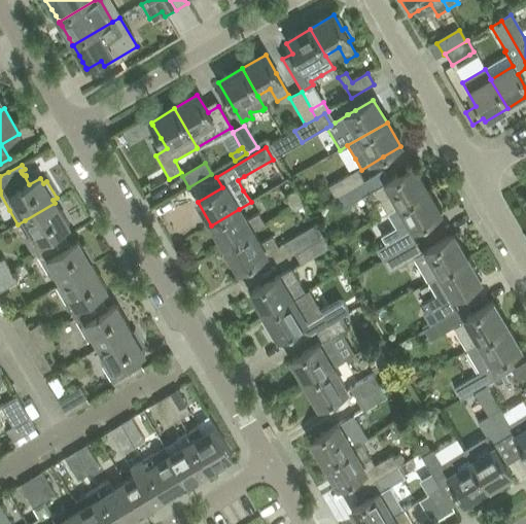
[(364,182),(336,199),(343,210),(362,198),(369,207),(380,201),(380,202),(387,214),(426,190),(413,168),(395,178),(389,181),(371,193),(364,182)]
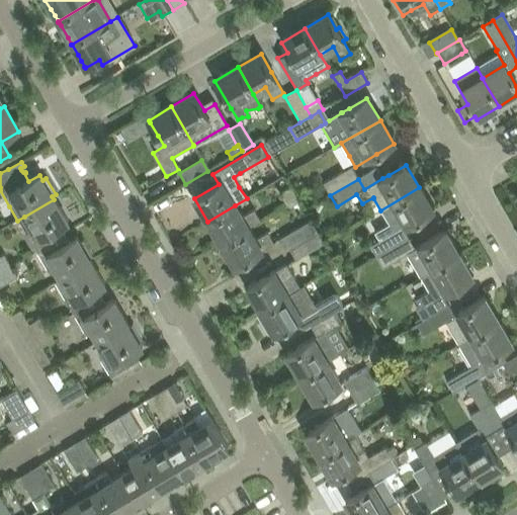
[(358,179),(358,178),(352,168),(324,184),(330,195),(358,179)]
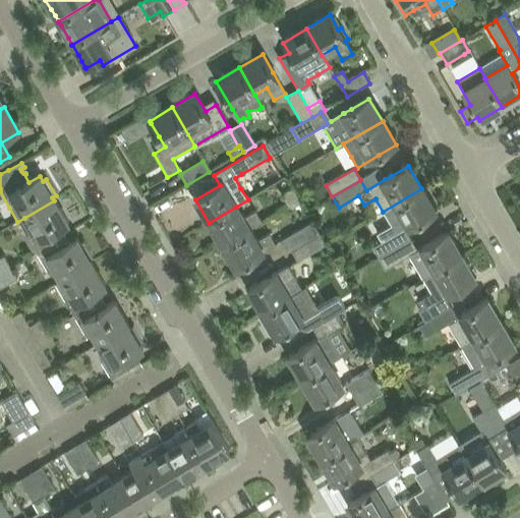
[(408,228),(417,222),(436,212),(421,188),(383,212),(391,226),(377,234),(381,243),(372,248),(379,260),(411,240),(405,229),(408,227),(408,228)]
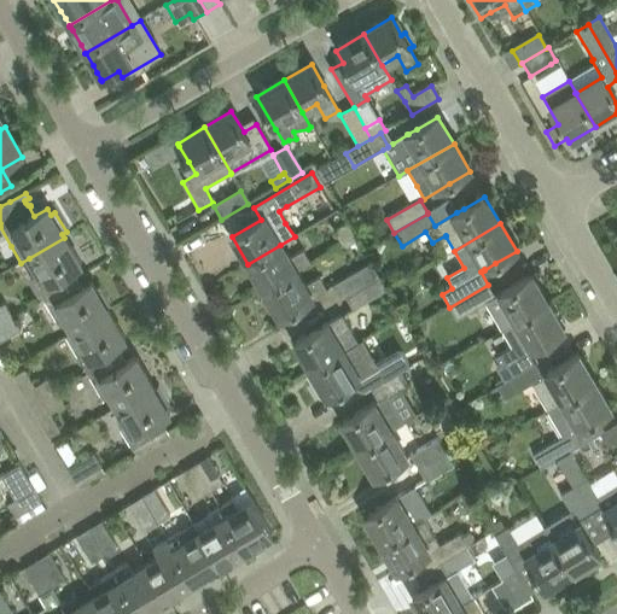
[(343,245),(355,238),(347,224),(335,232),(343,245)]
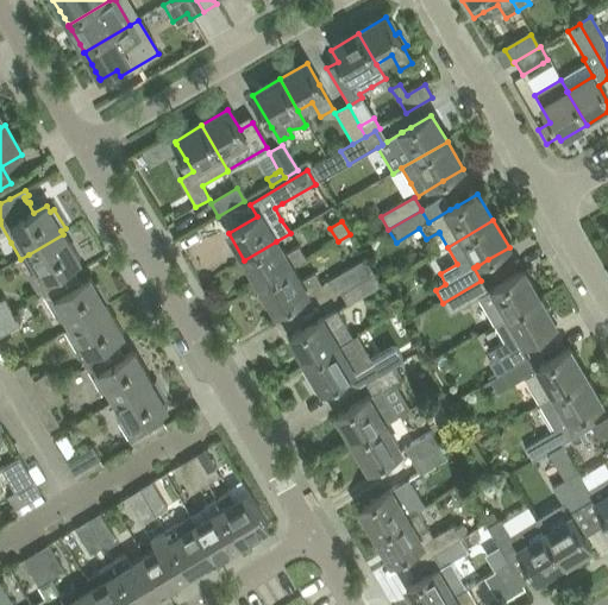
[(43,296),(71,278),(67,270),(80,263),(63,234),(29,254),(37,269),(29,273),(43,296)]
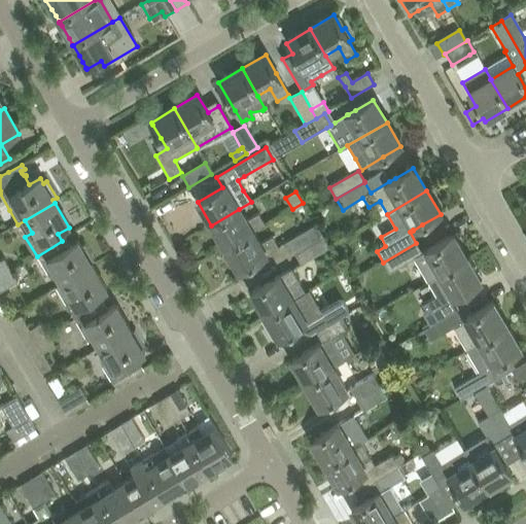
[(246,221),(239,209),(211,225),(224,248),(252,232),(265,225),(257,214),(246,221)]
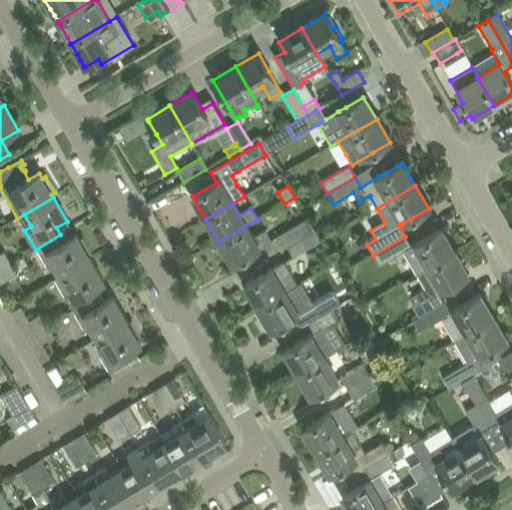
[(287,246),(314,230),(308,219),(281,235),(287,246)]
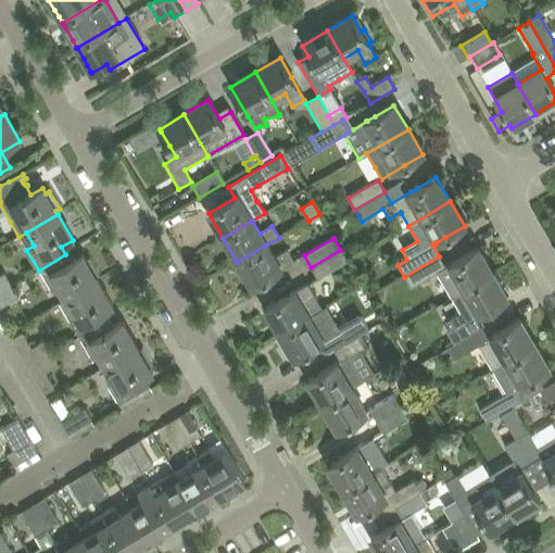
[(274,259),(266,244),(237,262),(252,287),(293,262),(287,251),(274,259)]
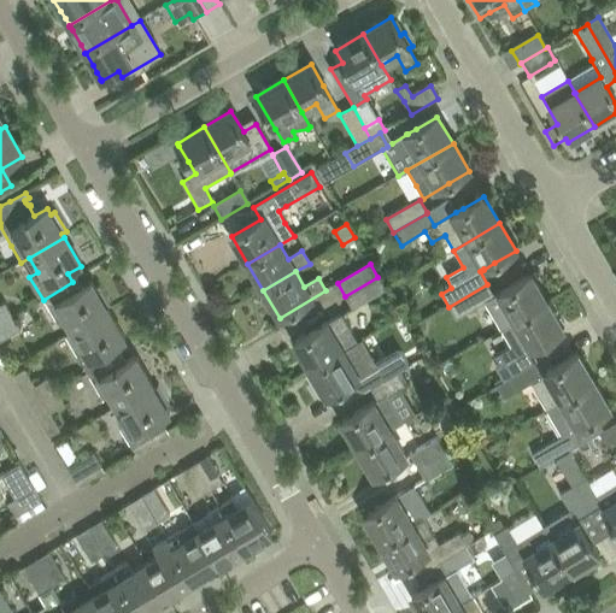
[(546,304),(531,276),(499,294),(494,296),(487,284),(449,307),(456,320),(485,304),(500,330),(546,304)]
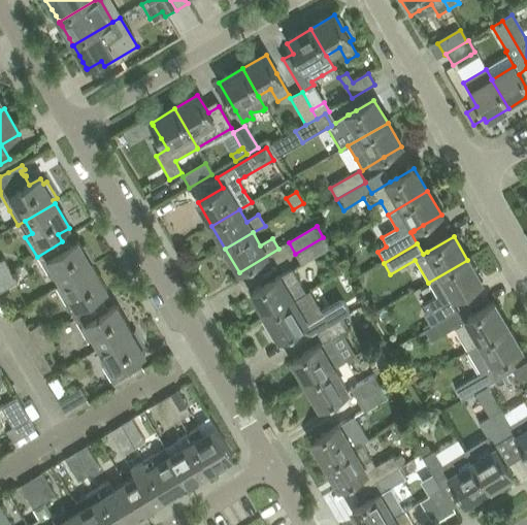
[(302,265),(330,249),(323,237),(295,254),(302,265)]
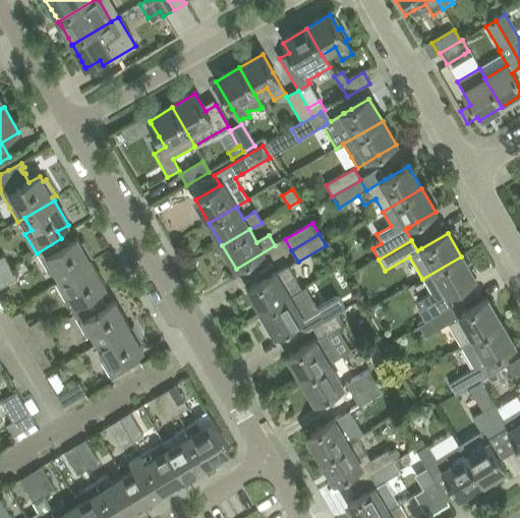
[(66,245),(61,238),(37,253),(47,272),(54,268),(62,281),(91,264),(90,261),(93,259),(83,242),(79,244),(76,239),(66,245)]
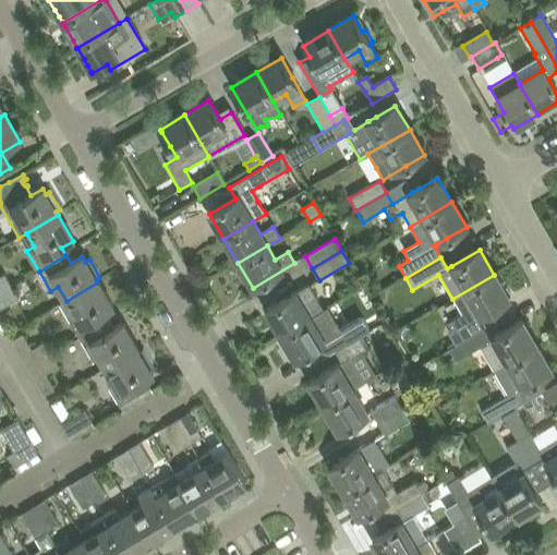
[(455,346),(483,329),(476,320),(480,316),(508,300),(494,275),(452,299),(461,315),(447,323),(451,332),(448,334),(448,335),(455,346)]
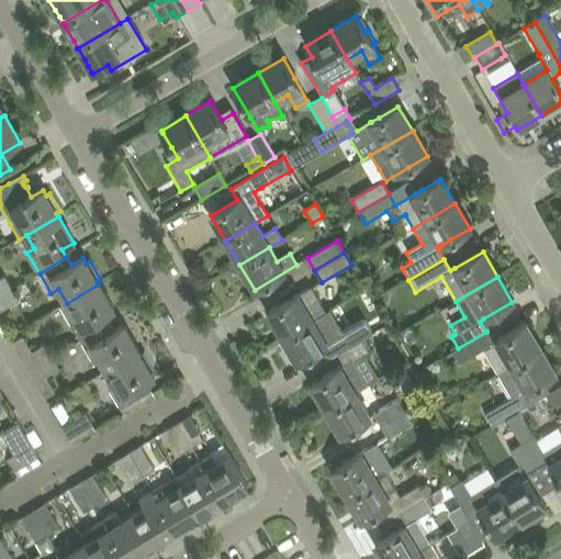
[(0,295),(11,290),(3,278),(0,280),(0,295)]
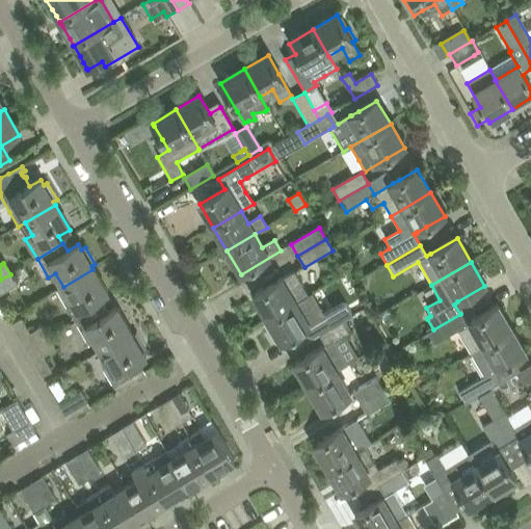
[(75,323),(101,308),(97,300),(107,293),(93,269),(63,287),(56,291),(75,323)]
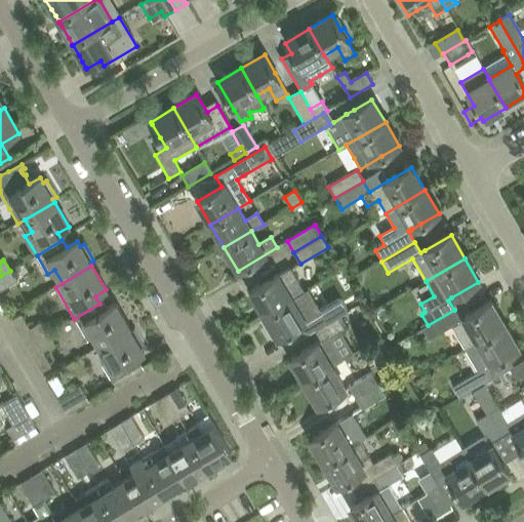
[(265,315),(304,292),(289,269),(250,292),(265,315)]
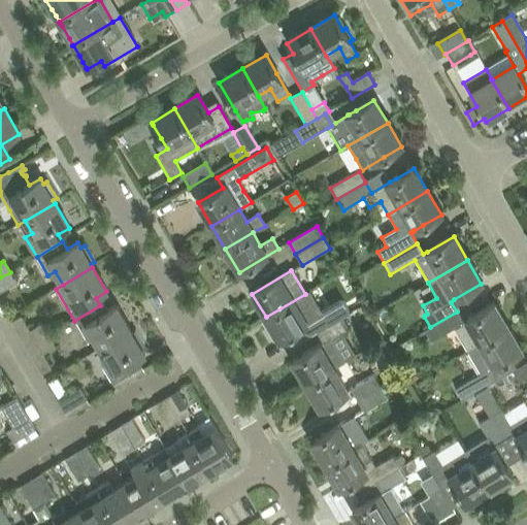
[(0,292),(12,286),(17,284),(10,272),(0,277),(0,292)]
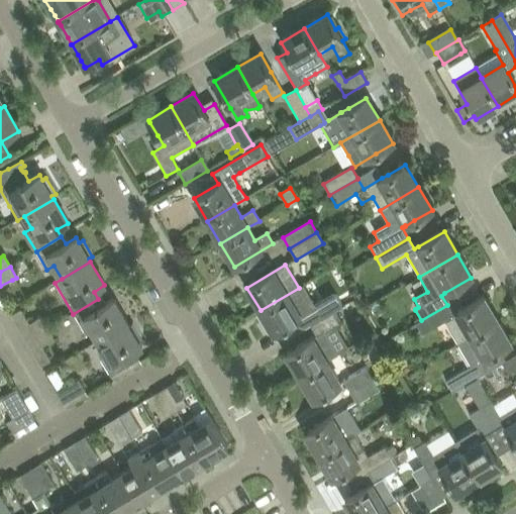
[(312,309),(299,288),(261,310),(261,312),(255,315),(268,335),(273,332),(274,333),(300,317),(306,327),(310,325),(332,312),(337,309),(330,298),(312,309)]
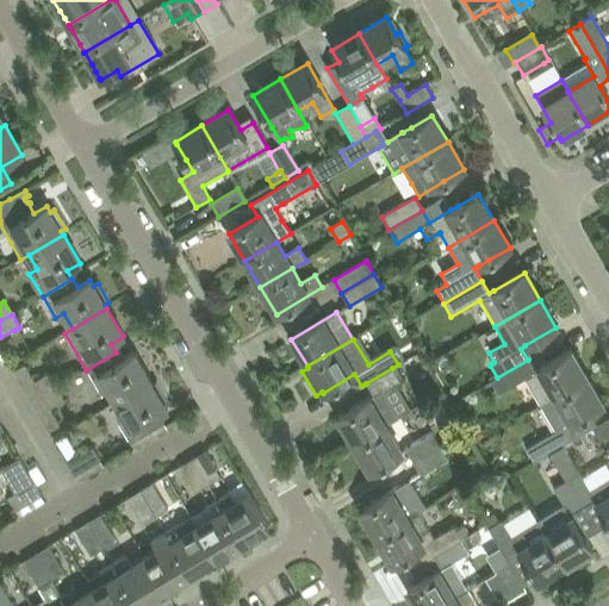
[(405,361),(418,353),(412,344),(399,351),(405,361)]
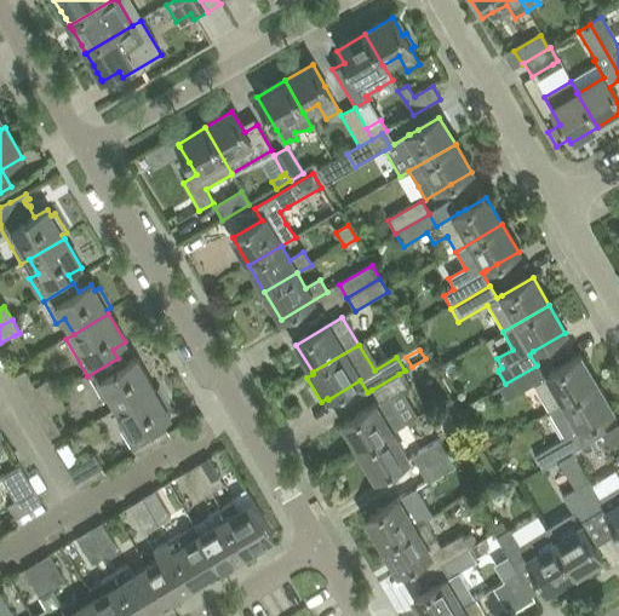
[(596,385),(580,357),(548,376),(543,379),(537,366),(505,384),(498,389),(505,402),(533,385),(549,413),(596,385)]
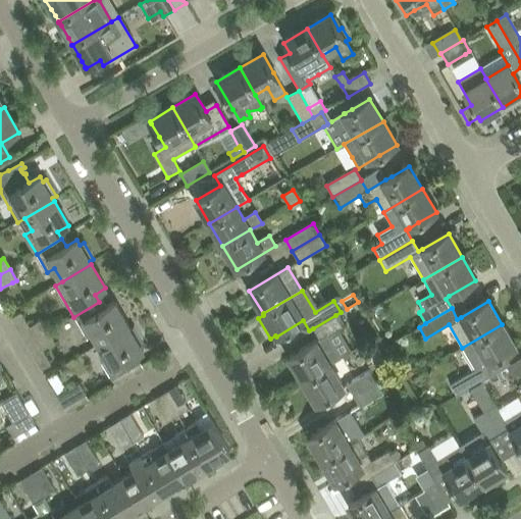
[(104,309),(99,302),(73,317),(85,335),(92,331),(100,345),(128,327),(114,303),(104,309)]
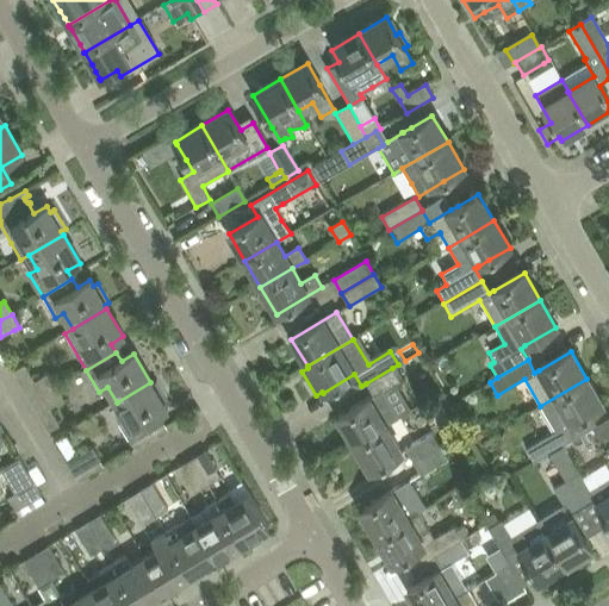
[(33,383),(24,366),(12,373),(30,403),(56,388),(48,375),(33,383)]
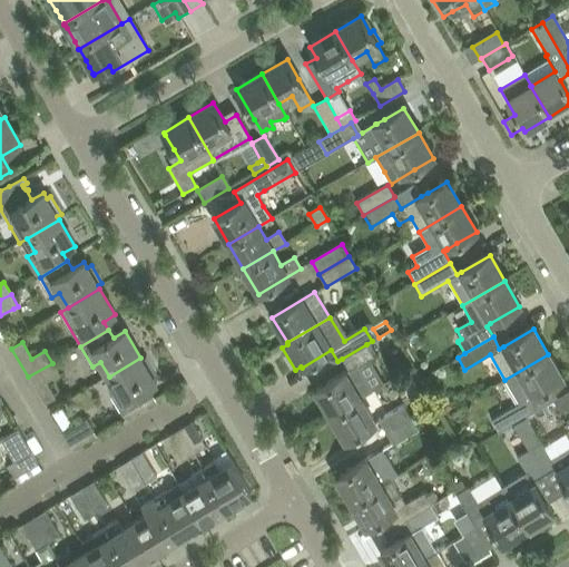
[(458,342),(449,348),(454,359),(458,358),(464,353),(458,342)]
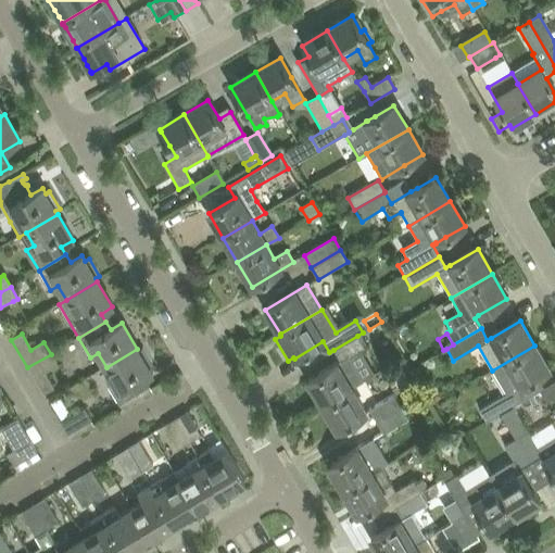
[(351,389),(363,382),(348,357),(365,348),(357,336),(333,350),(341,362),(336,364),(307,381),(323,405),(351,389)]
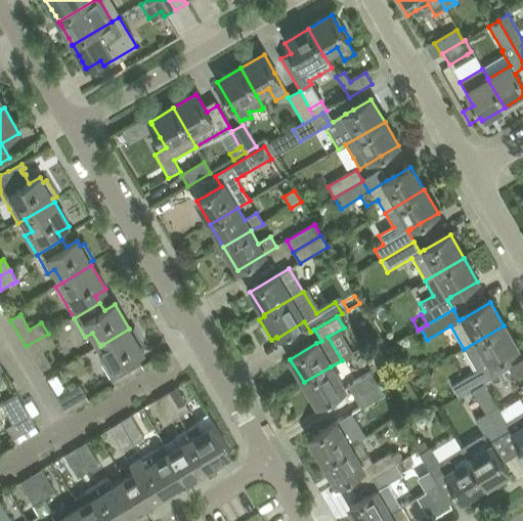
[(477,372),(451,387),(458,398),(471,390),(483,383),(492,378),(486,367),(506,356),(517,349),(504,326),(476,342),(464,349),(477,372)]
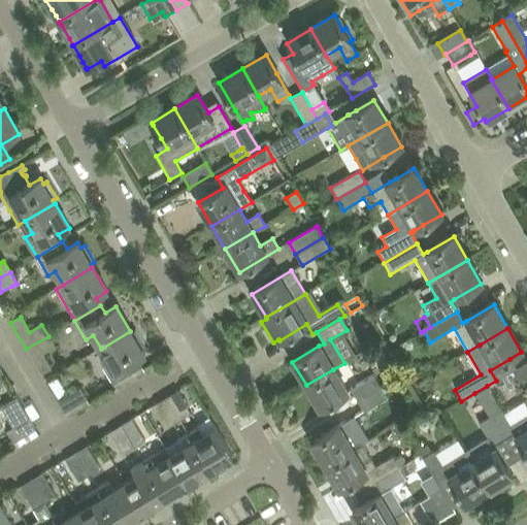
[(132,333),(130,331),(101,349),(108,361),(101,365),(112,386),(141,368),(137,360),(144,355),(141,350),(145,348),(135,331),(132,333)]
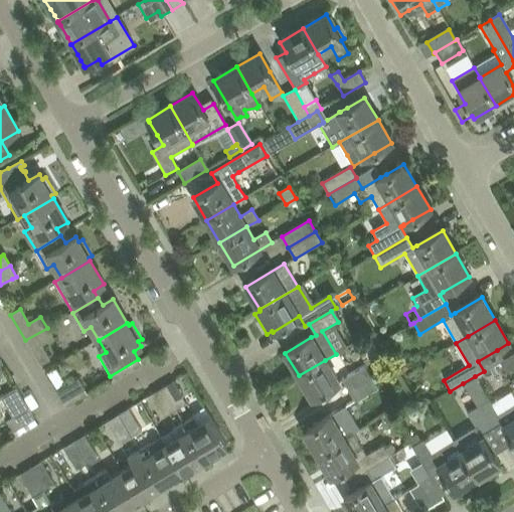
[(381,341),(388,337),(381,324),(374,328),(381,341)]
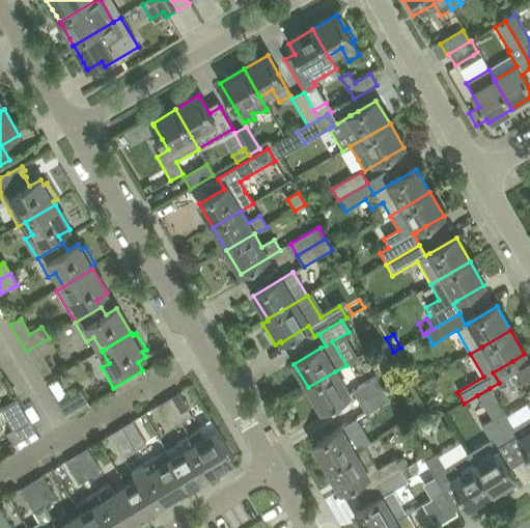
[(40,377),(51,371),(43,357),(55,350),(49,338),(26,351),(32,363),(40,377)]
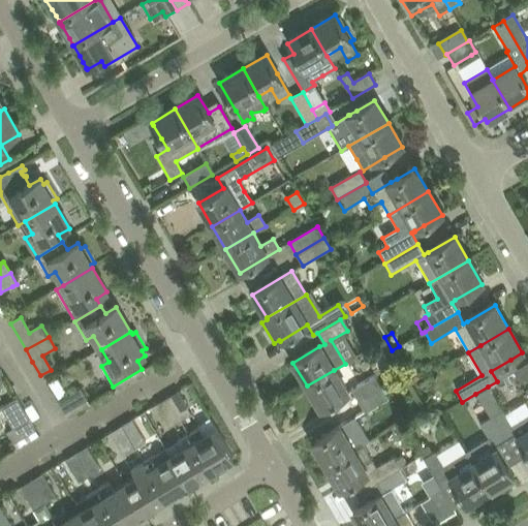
[(391,372),(398,368),(383,341),(376,345),(391,372)]
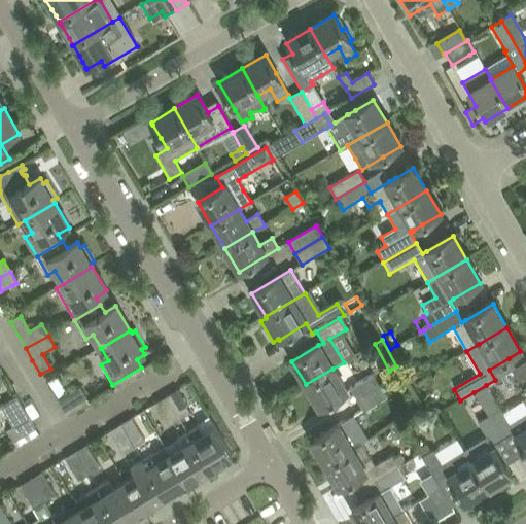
[(525,361),(515,369),(512,370),(519,382),(525,377),(525,361)]
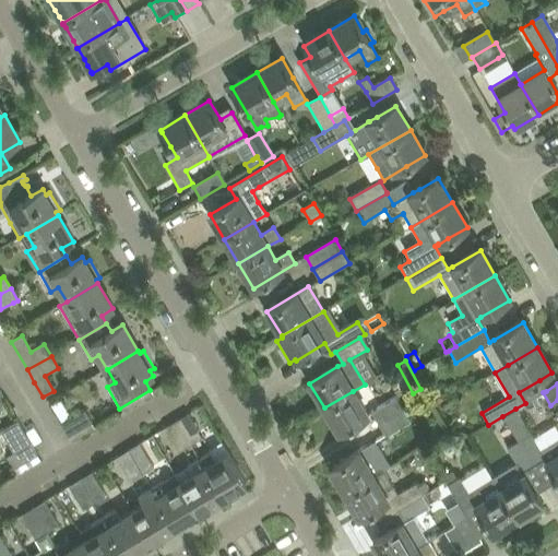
[(339,433),(357,422),(367,416),(353,391),(324,407),(339,433)]
